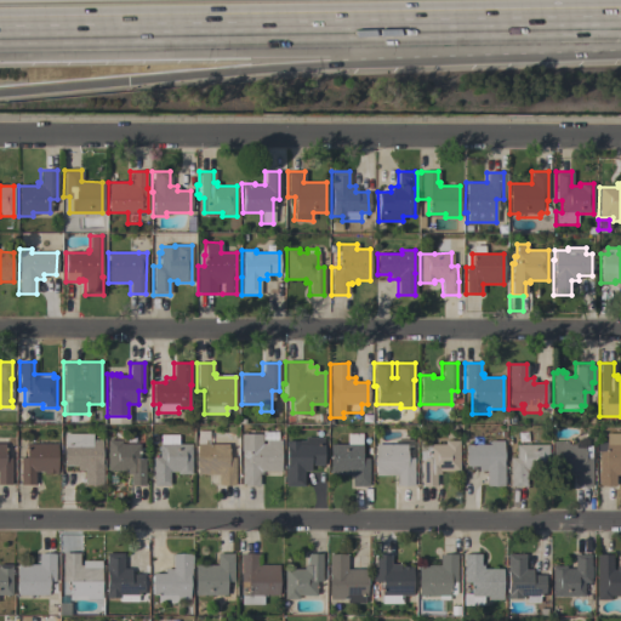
[(63,434),(92,433),(92,439),(101,439),(101,463),(102,463),(102,474),(104,474),(104,484),(102,484),(84,485),(84,471),(77,471),(77,466),(64,466),(63,434)]
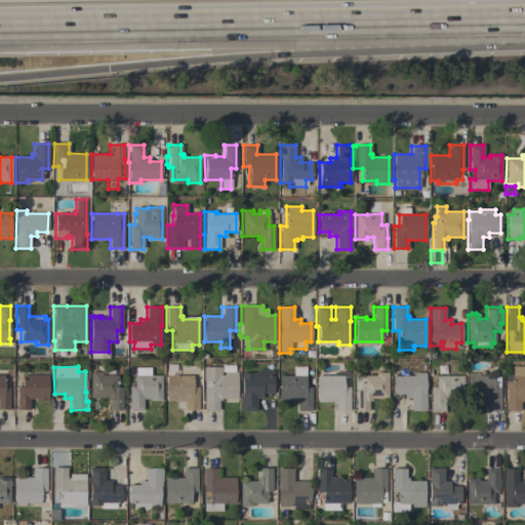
[(311,411),(297,411),(297,401),(278,401),(279,375),(293,375),(293,366),(306,366),(306,387),(312,388),(311,411)]
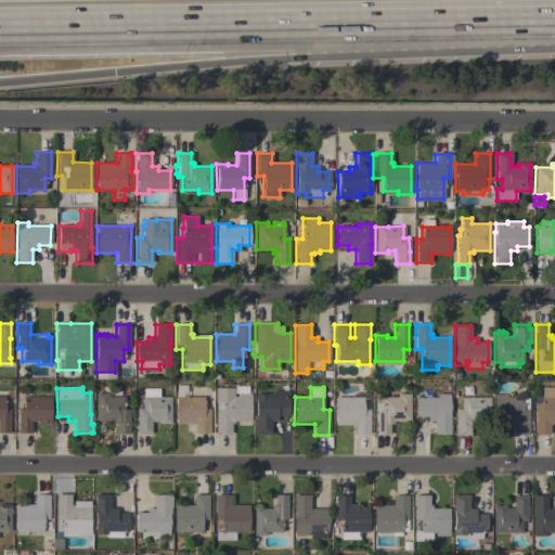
[(534,403),(533,403),(533,396),(541,396),(541,387),(554,387),(554,425),(550,425),(550,434),(534,434),(534,403)]
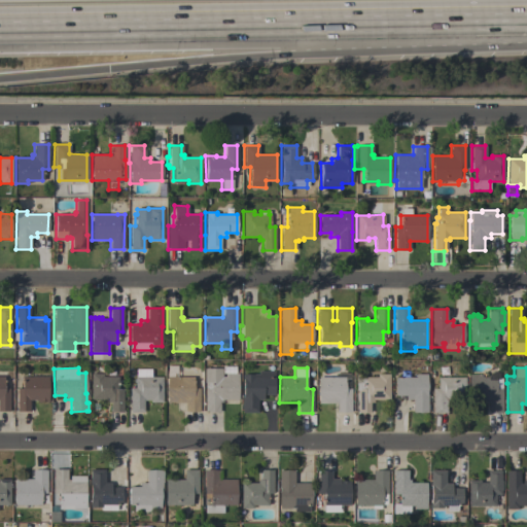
[(162,402),(149,402),(149,400),(143,400),(143,412),(130,412),(130,388),(135,388),(135,377),(136,377),(136,369),(151,369),(151,377),(162,377),(162,402)]
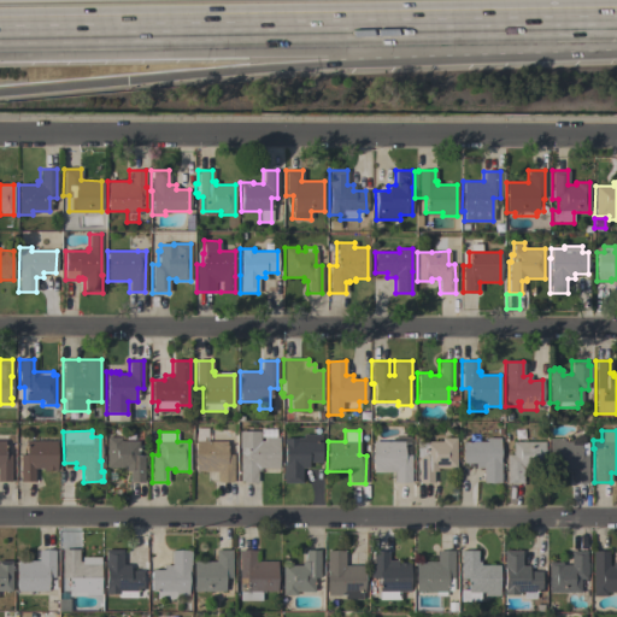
[(239,482),(240,448),(239,448),(239,432),(259,432),(259,441),(264,441),(264,438),(278,438),(278,468),(277,468),(277,474),(259,474),(259,471),(257,471),(257,483),(239,482)]
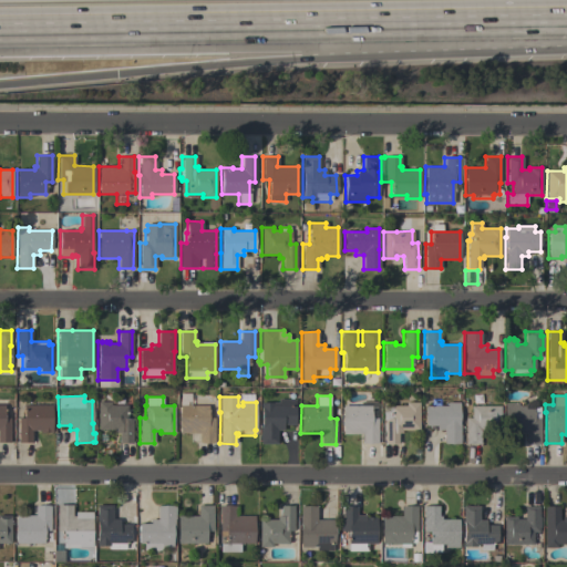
[(0,399),(13,399),(13,443),(0,443),(0,399)]
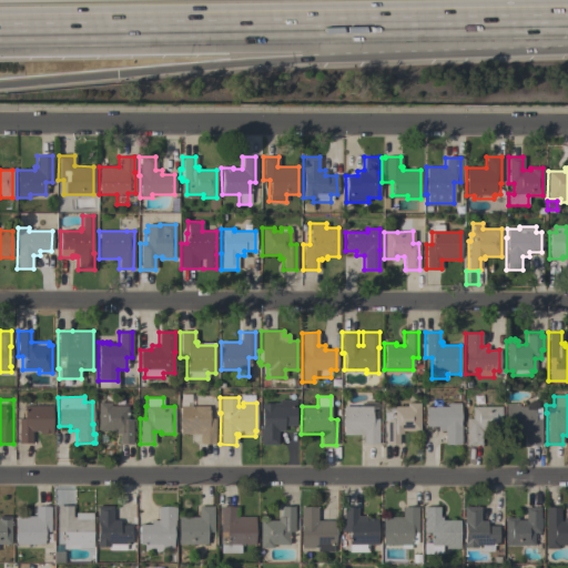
[(98,430),(98,403),(111,403),(111,406),(115,406),(115,399),(123,399),(123,406),(128,406),(127,419),(132,419),(132,444),(119,444),(119,433),(115,433),(115,430),(98,430)]
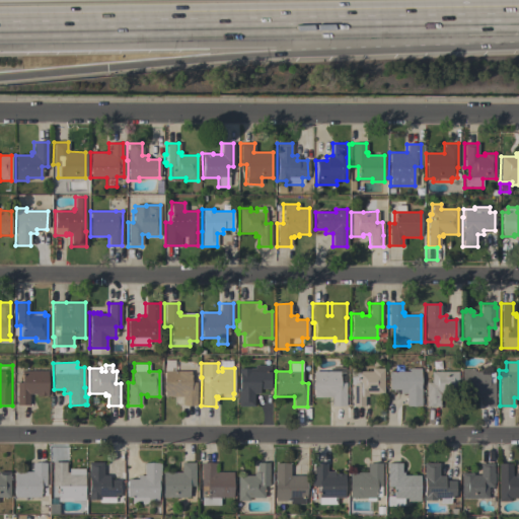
[(12,382),(13,382),(13,366),(30,366),(30,371),(47,371),(47,395),(44,395),(40,395),(40,396),(36,396),(36,394),(28,394),(28,405),(16,405),(16,395),(12,395),(12,382)]
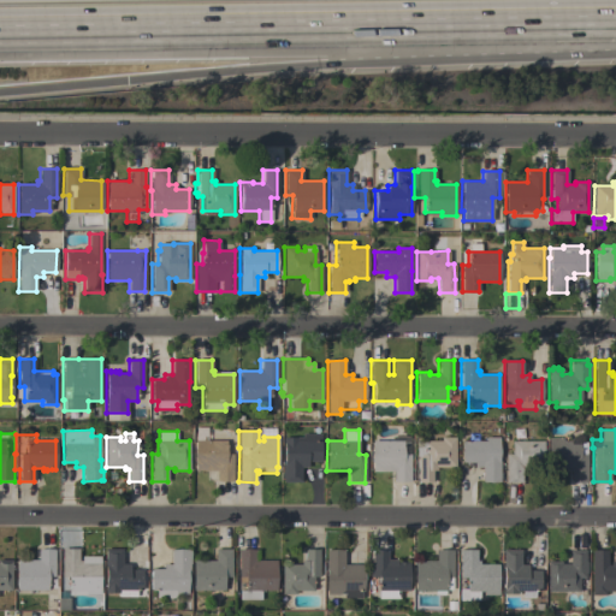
[(320,461),(307,461),(307,467),(301,467),(301,481),(283,481),(283,438),(297,438),(297,440),(302,440),(302,434),(318,434),(318,440),(320,440),(320,461)]
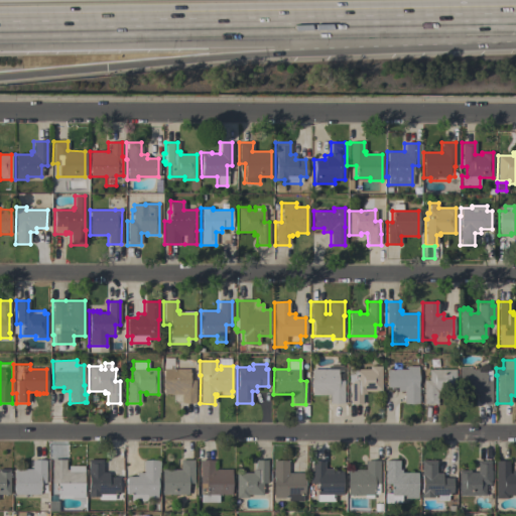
[(350,382),(349,382),(349,370),(356,370),(356,369),(369,369),(369,366),(381,366),(381,371),(383,371),(383,380),(381,380),(381,391),(365,391),(365,394),(362,394),(362,404),(350,404),(350,382)]
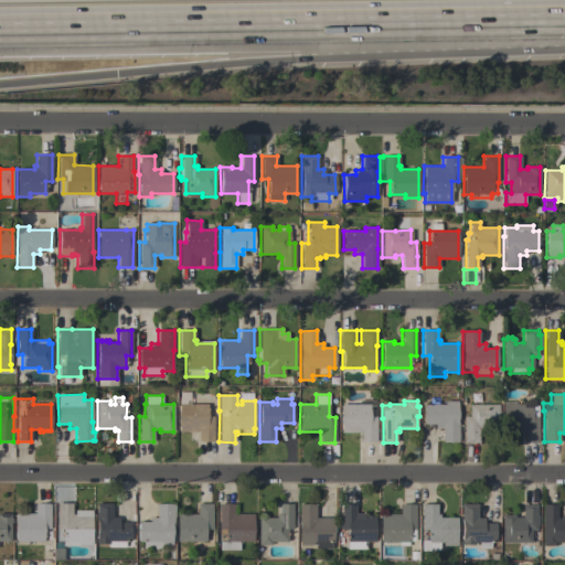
[(445,404),(445,401),(457,401),(457,423),(458,423),(458,433),(459,433),(459,439),(457,439),(457,441),(441,441),(441,428),(435,428),(435,424),(423,424),(423,404),(445,404)]
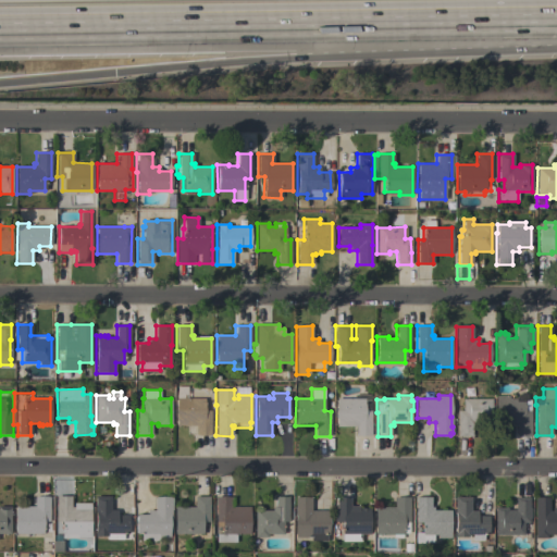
[(530,436),(516,436),(516,425),(514,425),(514,423),(496,423),(496,395),(509,396),(509,399),(524,399),(530,399),(530,436)]
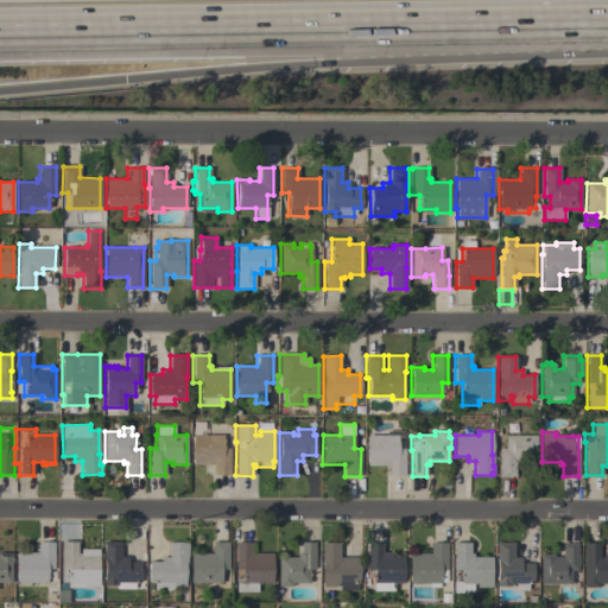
[(229,475),(213,475),(213,464),(192,464),(192,435),(223,435),(223,448),(229,448),(229,475)]
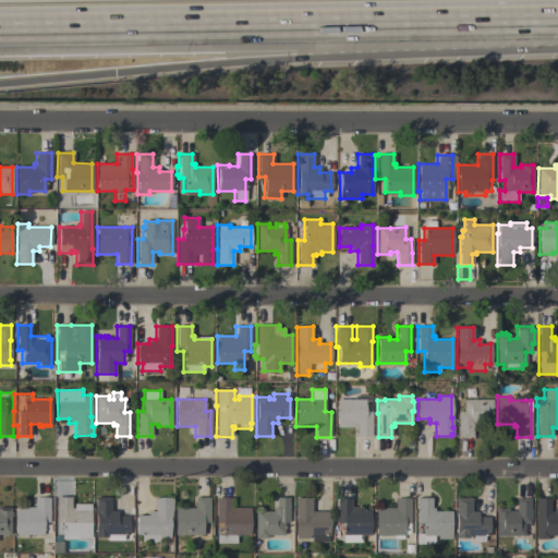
[(372,436),(356,436),(356,427),(337,427),(337,399),(365,399),(365,411),(372,411),(372,436)]
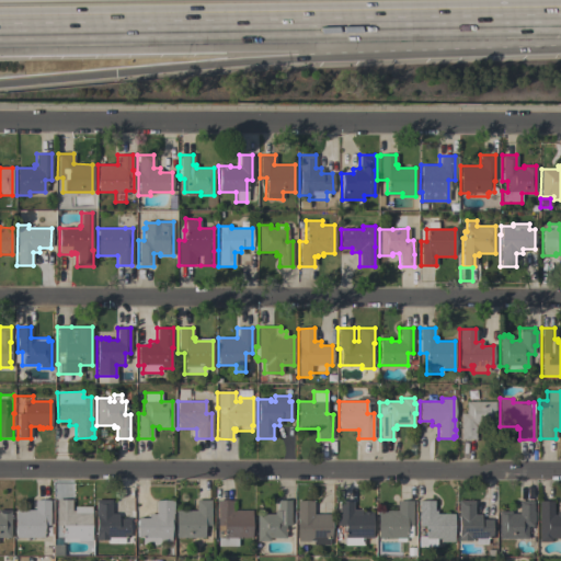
[(460,413),(466,413),(466,401),(494,401),(494,425),(474,425),(474,439),(460,439),(460,413)]
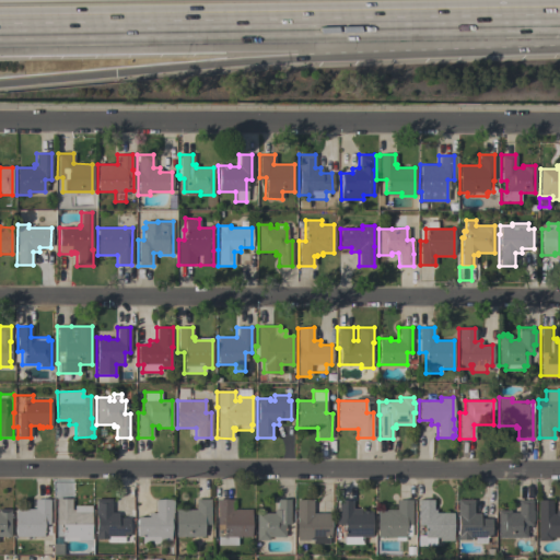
[(53,499),(70,499),(70,510),(73,510),(73,505),(91,505),(91,540),(78,540),(78,541),(54,541),(53,499)]
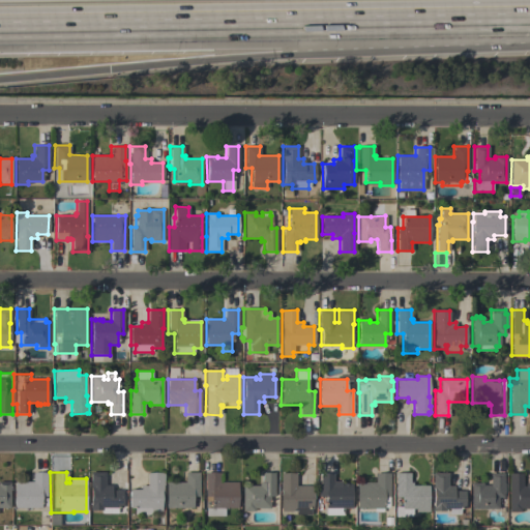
[(105,486),(111,486),(111,490),(122,490),(122,508),(117,508),(117,513),(101,513),(101,510),(89,510),(89,505),(90,505),(90,488),(89,488),(89,472),(105,472),(105,486)]
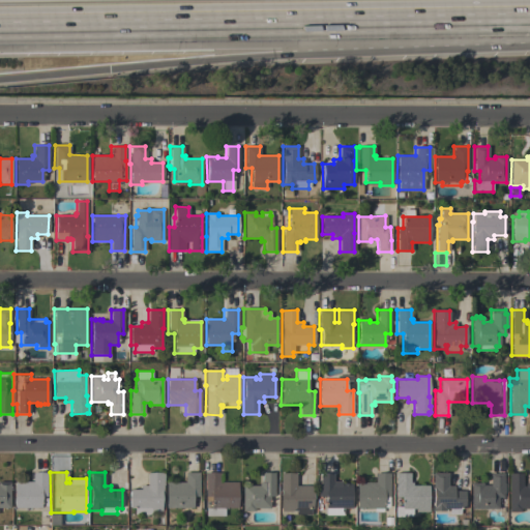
[(166,482),(184,482),(184,472),(199,472),(199,497),(193,497),(193,508),(166,508),(166,482)]
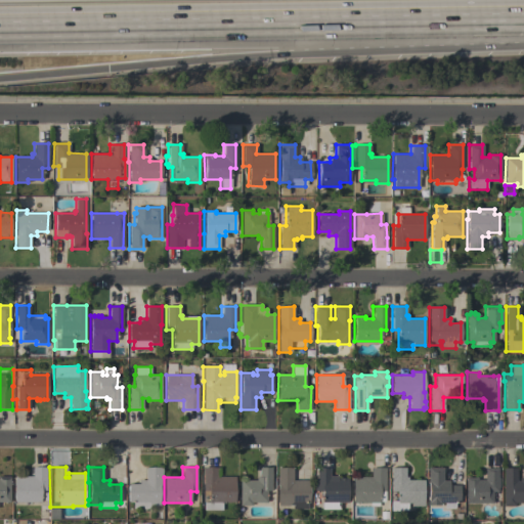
[(239,480),(256,480),(256,477),(258,477),(259,467),(271,468),(271,490),(266,490),(266,503),(251,503),(251,506),(239,506),(239,480)]
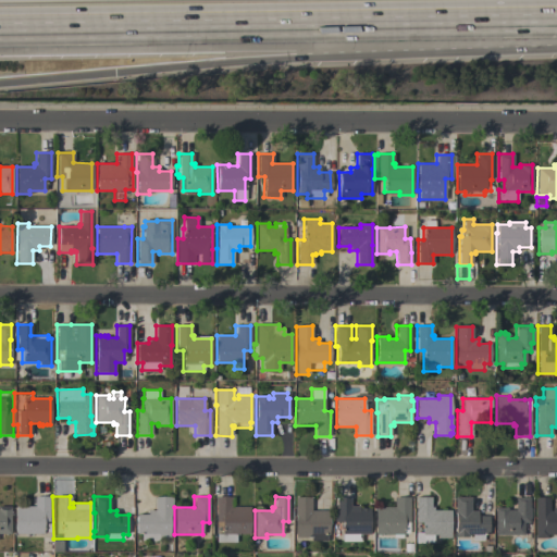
[(14,534),(15,506),(34,506),(34,497),(49,497),(49,521),(42,521),(42,534),(14,534)]
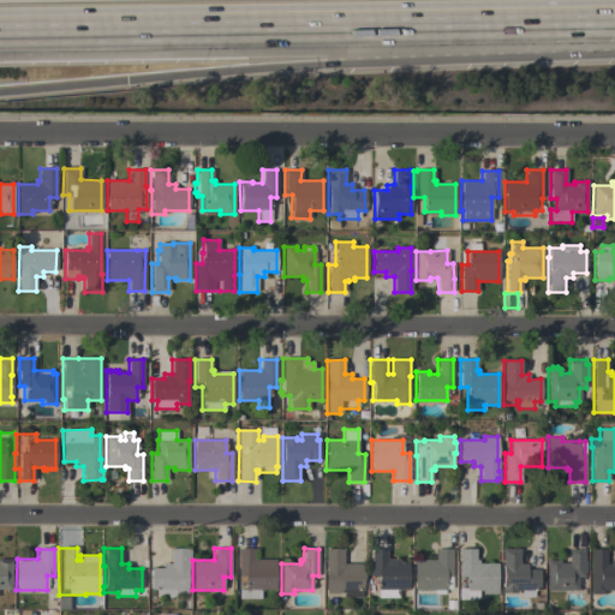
[(190,549),(190,563),(189,563),(189,571),(186,571),(186,593),(174,593),(174,597),(155,597),(155,590),(150,590),(150,568),(162,568),(162,563),(171,563),(171,549),(190,549)]
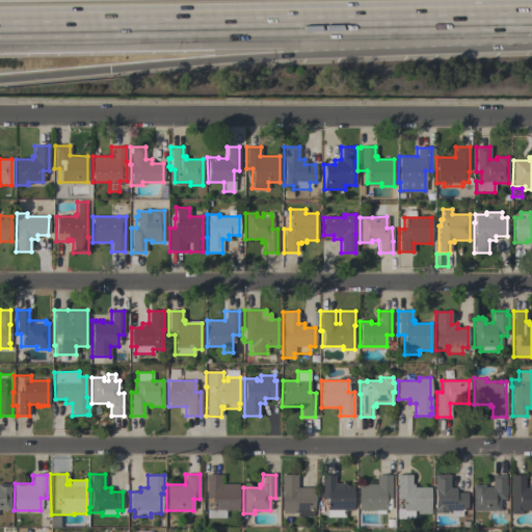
[(238,510),(211,510),(211,498),(206,498),(206,475),(219,475),(219,484),(238,484),(238,510)]
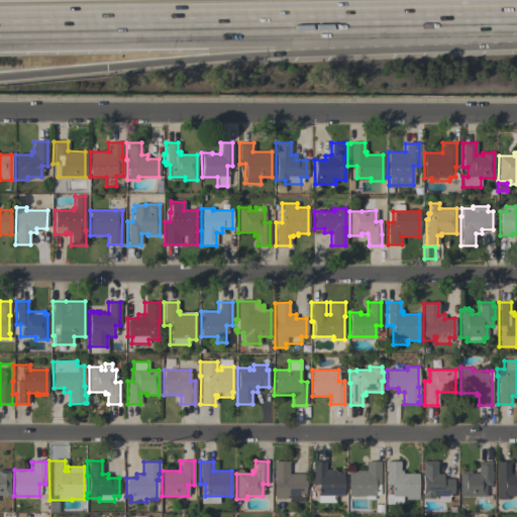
[(305,496),(303,496),(303,502),(288,502),(288,499),(274,499),(273,461),(288,461),(288,474),(304,474),(305,496)]
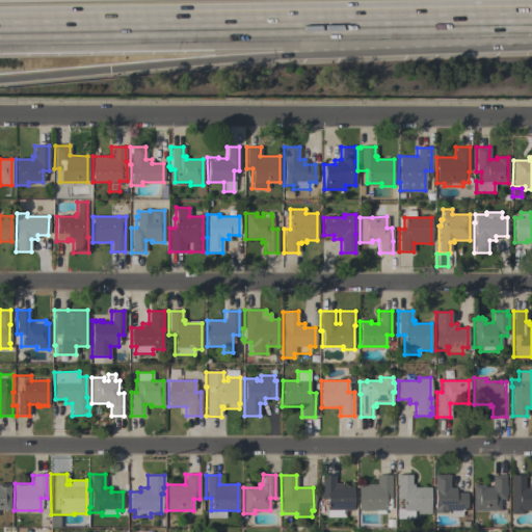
[(326,510),(326,499),(321,499),(321,475),(334,475),(334,486),(341,486),(341,484),(345,484),(345,485),(349,485),(349,484),(353,484),(353,510),(326,510)]
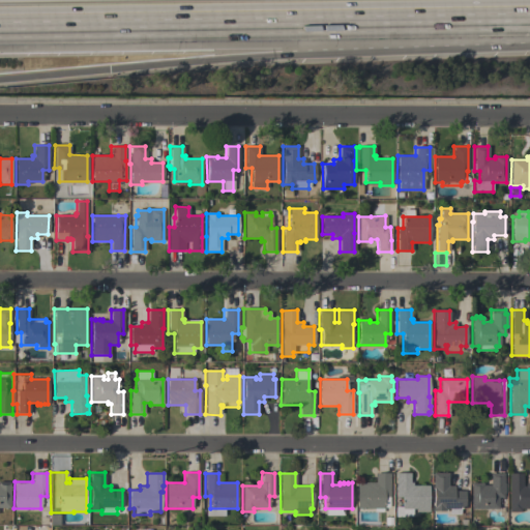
[(389,507),(383,507),(383,509),(382,509),(382,512),(374,512),(374,508),(356,508),(357,482),(375,482),(375,473),(389,473),(389,507)]
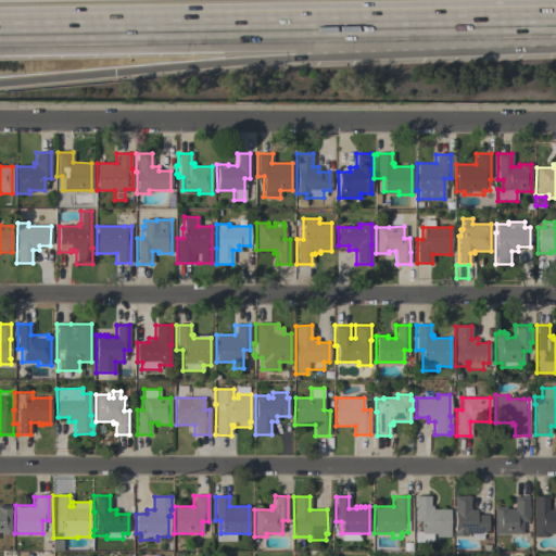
[(450,536),(437,536),(437,534),(431,534),(431,542),(414,542),(414,531),(420,531),(420,521),(415,521),(415,496),(429,496),(430,506),(432,506),(432,509),(450,509),(450,536)]
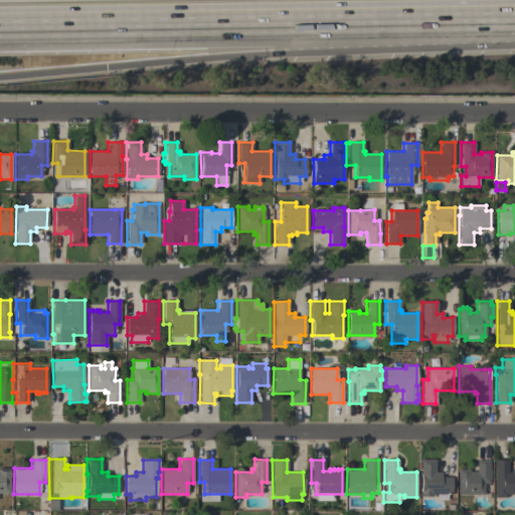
[(419,460),(435,460),(435,472),(441,472),(441,477),(451,477),(451,494),(447,495),(447,500),(437,500),(437,494),(432,494),(432,496),(420,496),(419,460)]
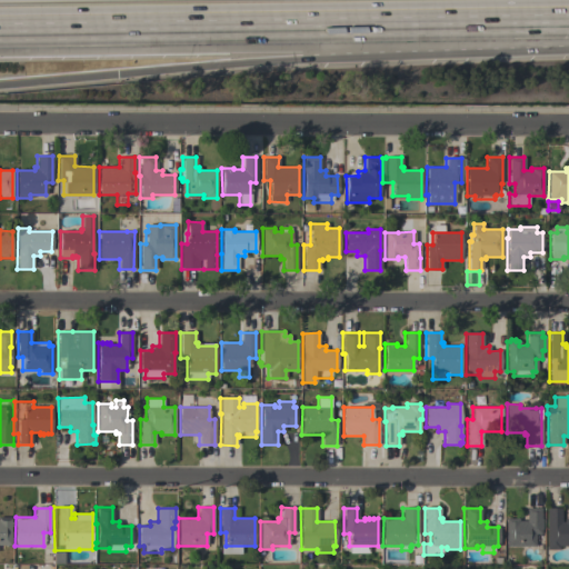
[(540,535),(535,535),(535,547),(505,546),(505,518),(518,518),(518,521),(526,521),(526,508),(540,508),(540,535)]
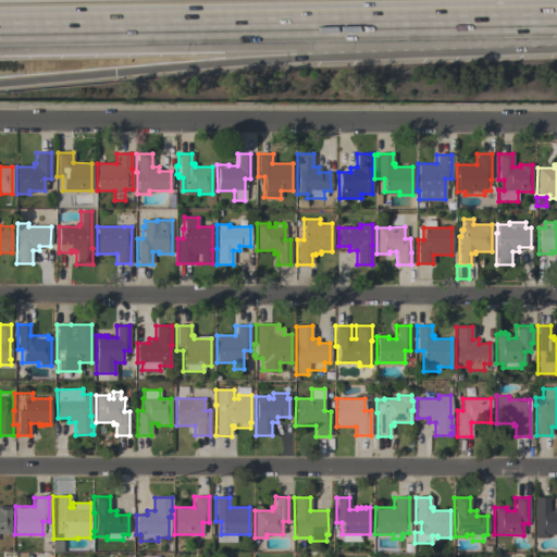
[(534,497),(549,497),(549,510),(551,510),(551,508),(555,508),(555,497),(556,497),(556,534),(546,534),(546,539),(534,539),(534,497)]
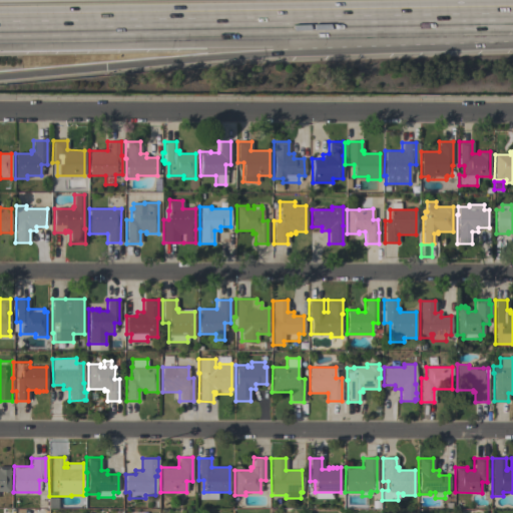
[(9,491),(0,491),(0,466),(9,466),(9,491)]
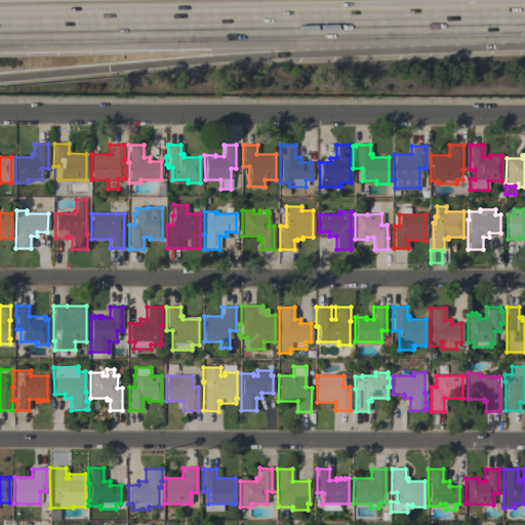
All buildings are outlined.
